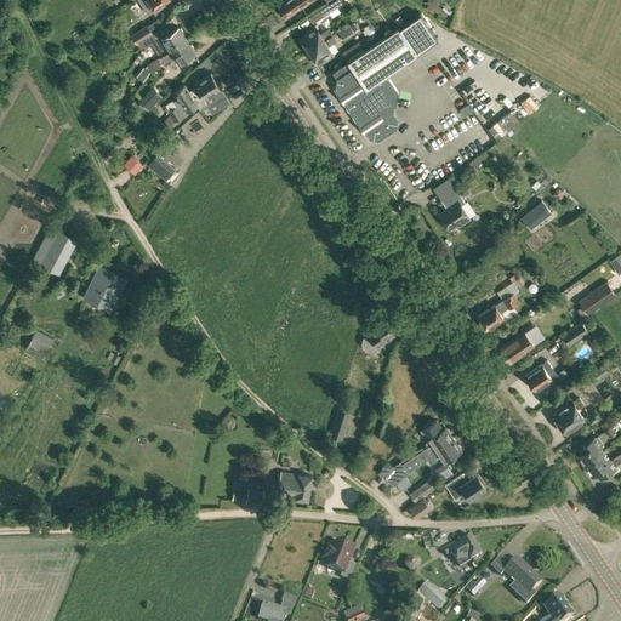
[(138,0),(147,12),(166,0),(138,0)]
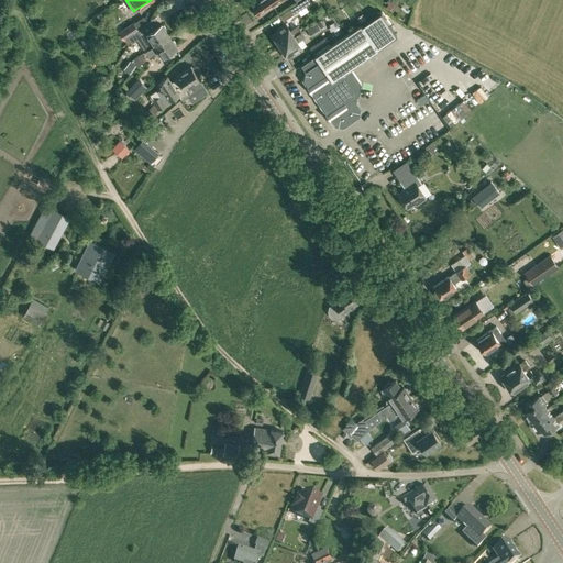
[(255,0),(251,3),(258,15),(274,6),(282,0),(280,0),(255,0)]
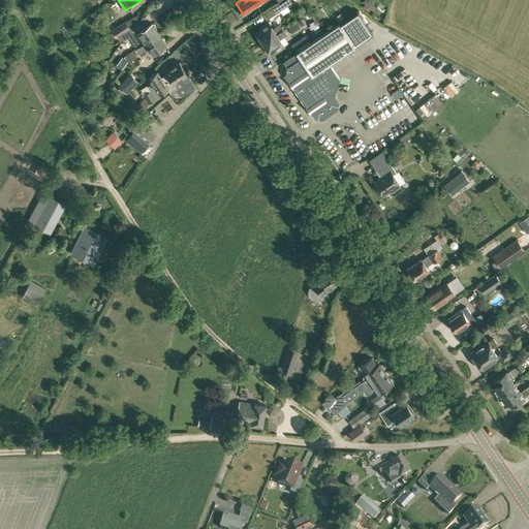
[(283,0),(262,13),(266,20),(291,2),(289,0),(283,0)]
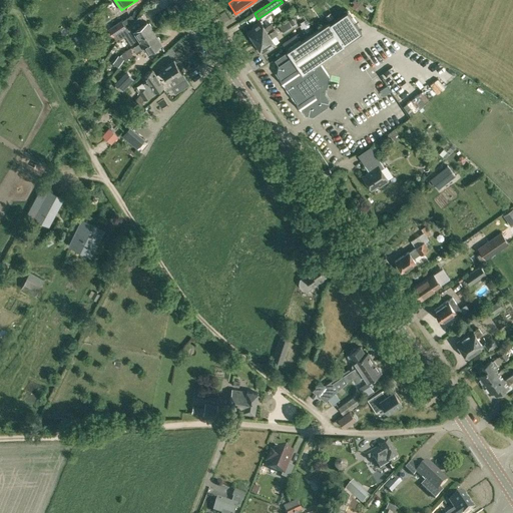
[(334,16),(330,12),(325,16),(329,20),(334,16)]
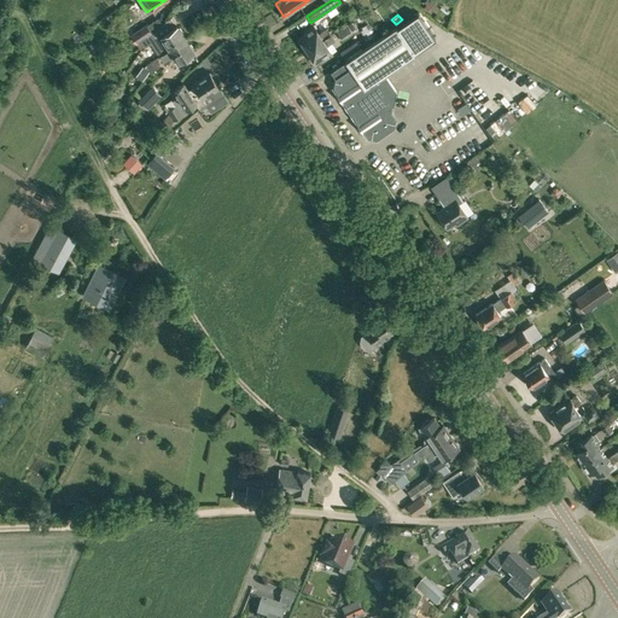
[(134,41),(136,45),(140,41),(152,34),(146,25),(130,36),(134,41)]
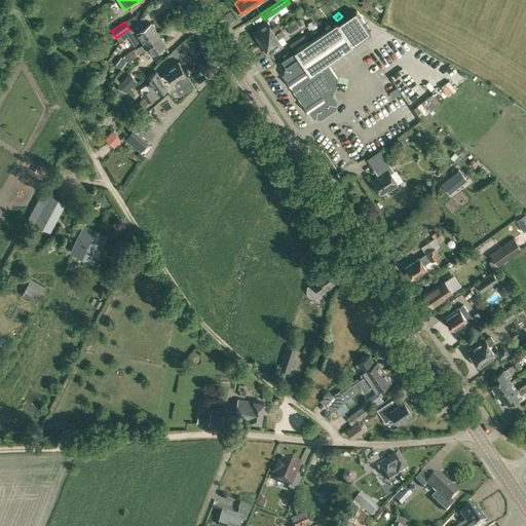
[(137,22),(129,29),(119,35),(122,40),(128,36),(136,47),(158,33),(154,28),(155,27),(153,24),(151,24),(151,23),(141,29),(137,22)]
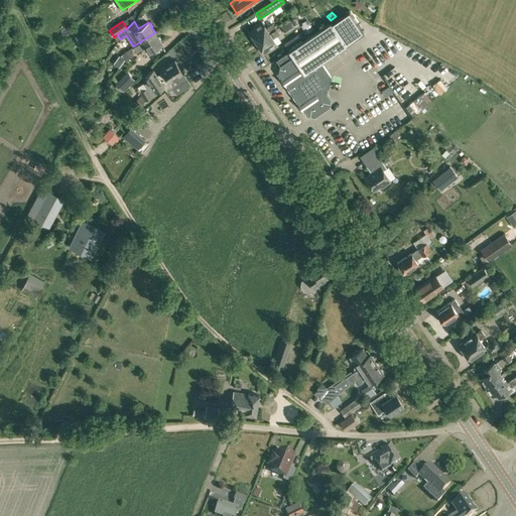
[(252,36),(256,41),(276,28),(272,23),(266,28),(261,21),(254,26),(255,28),(248,32),(251,37),(252,36)]
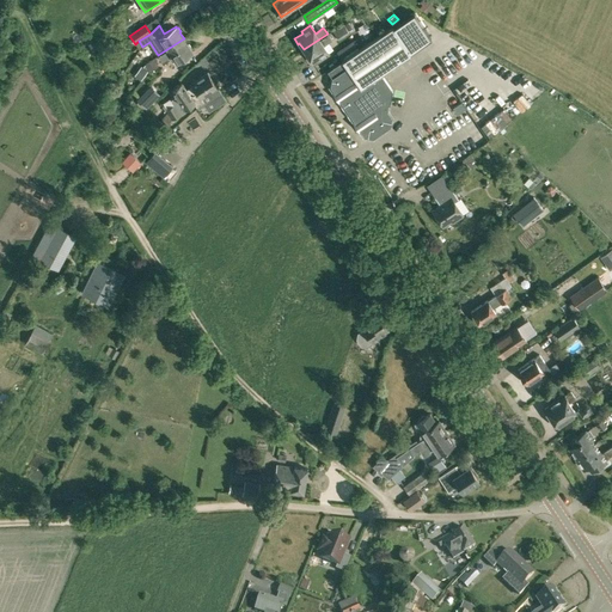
[(362,138),(373,139),(391,127),(393,116),(389,110),(390,101),(392,90),(381,74),(401,60),(410,53),(392,26),(342,61),(346,66),(330,77),(328,86),(362,138)]
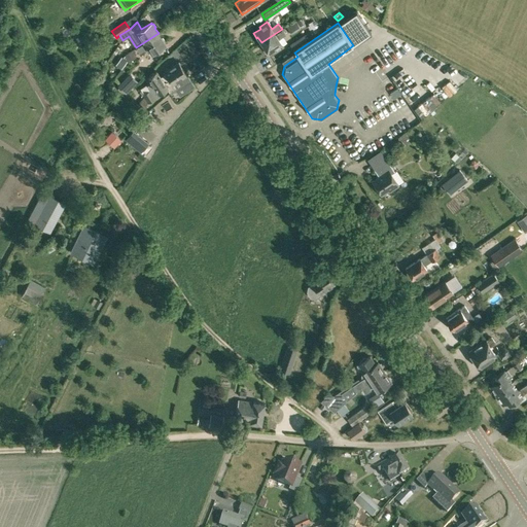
[(264,48),(268,54),(274,48),(275,50),(283,45),(278,38),(285,34),(282,29),(261,42),(265,47),(264,48)]
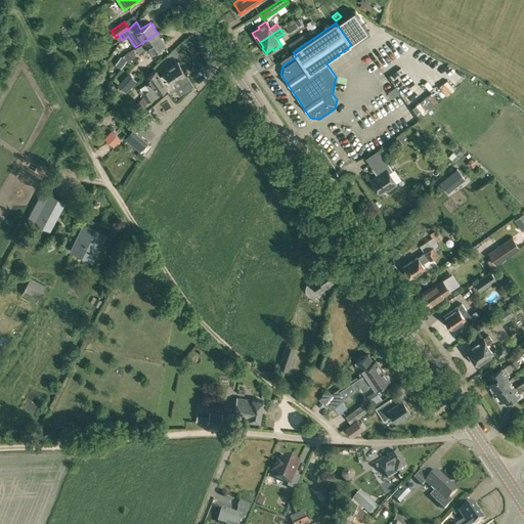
[(158,33),(135,47),(138,53),(147,47),(150,52),(164,43),(164,42),(164,40),(162,37),(160,37),(158,33)]
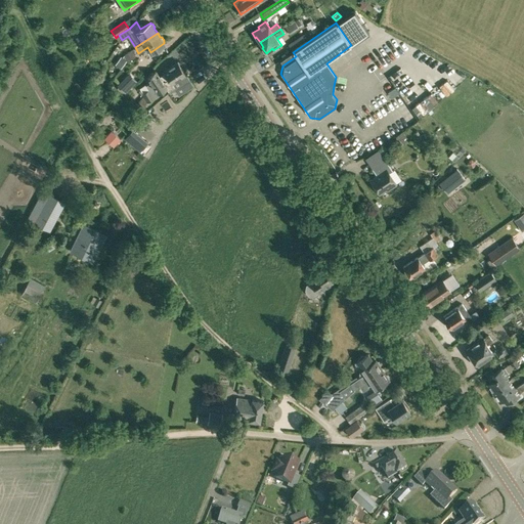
[(288,44),(292,49),(306,40),(302,34),(288,44)]
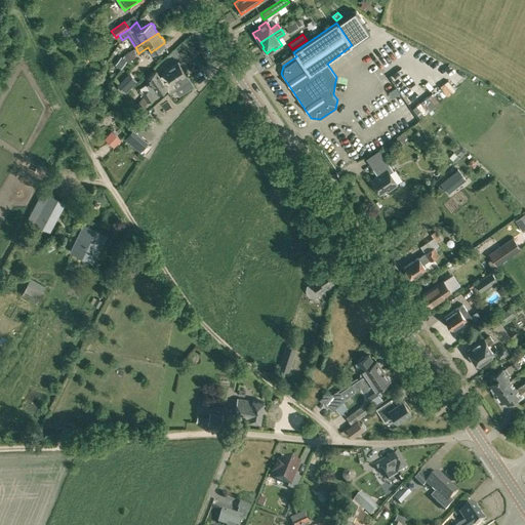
[(409,42),(403,47),(407,51),(413,47),(409,42)]
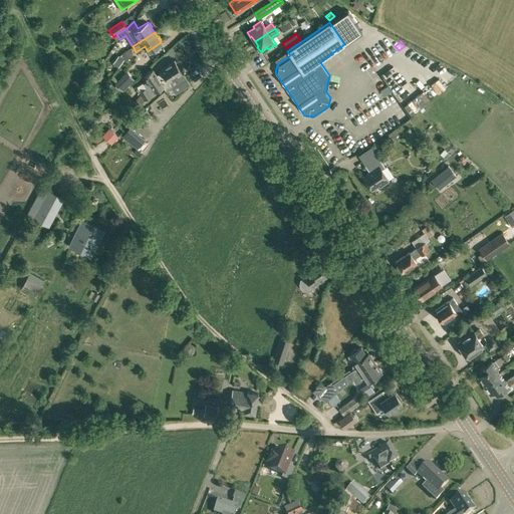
[(121,53),(124,58),(125,60),(133,55),(131,51),(133,50),(131,47),(121,53)]
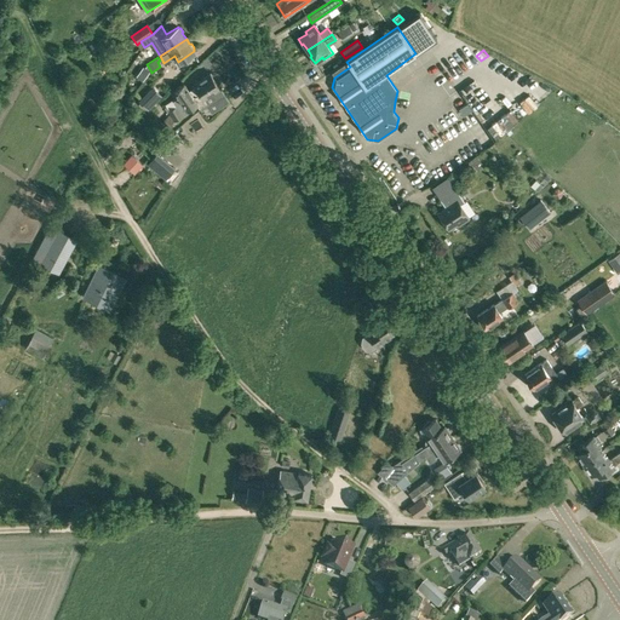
[(136,76),(143,81),(150,70),(143,67),(136,76)]
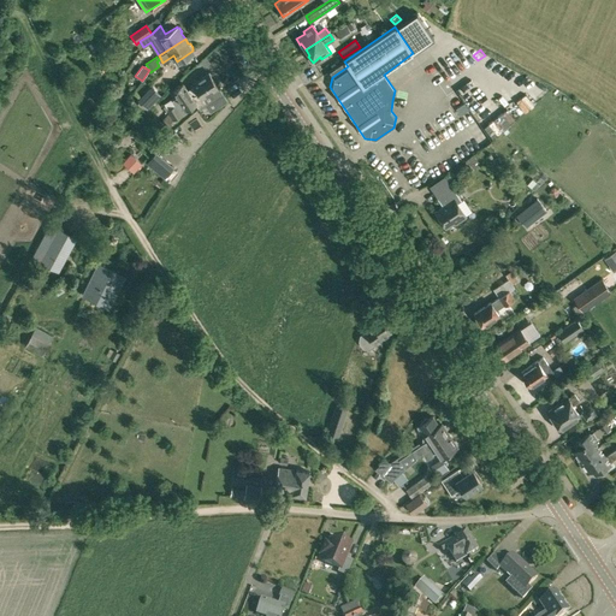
[(195,87),(189,92),(199,106),(200,107),(206,104),(209,111),(227,99),(209,72),(193,83),(195,87)]
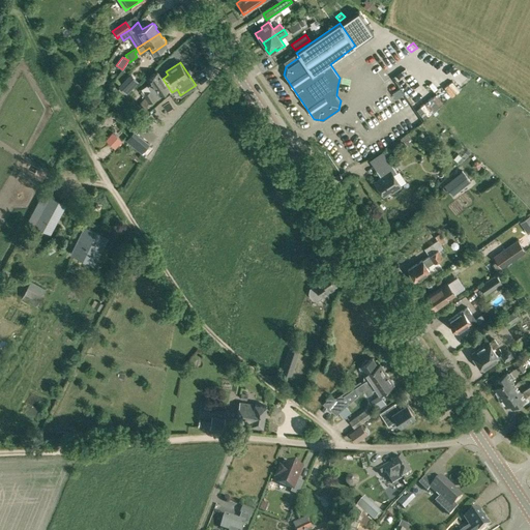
[(142,90),(144,94),(143,95),(145,97),(137,106),(144,112),(148,108),(147,106),(149,104),(156,98),(169,90),(170,91),(171,91),(163,79),(162,79),(157,71),(148,77),(152,84),(148,86),(142,90)]
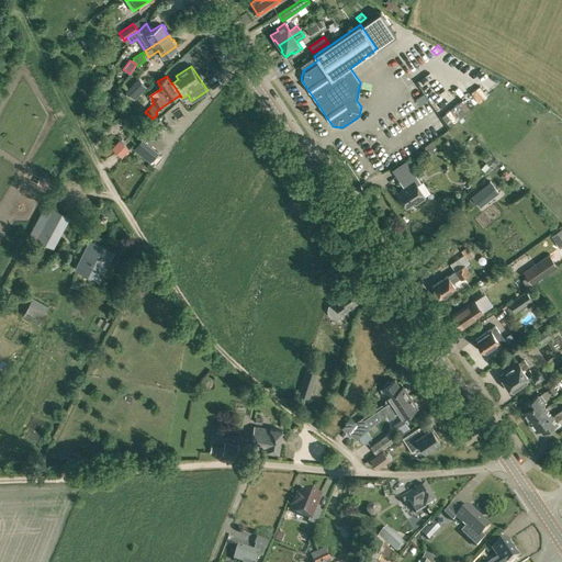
[(127,92),(134,99),(147,86),(139,79),(127,92)]
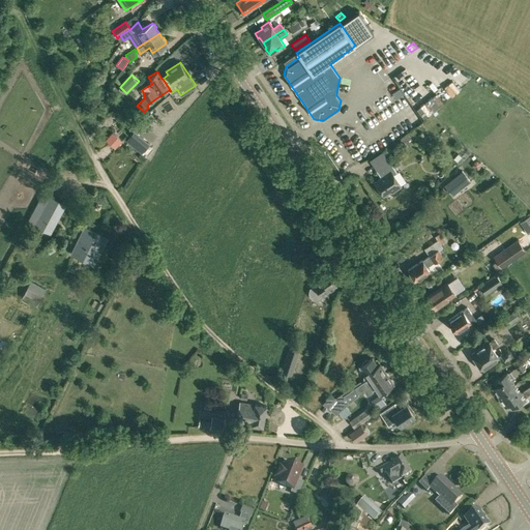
[(401,95),(391,100),(399,114),(408,109),(401,95)]
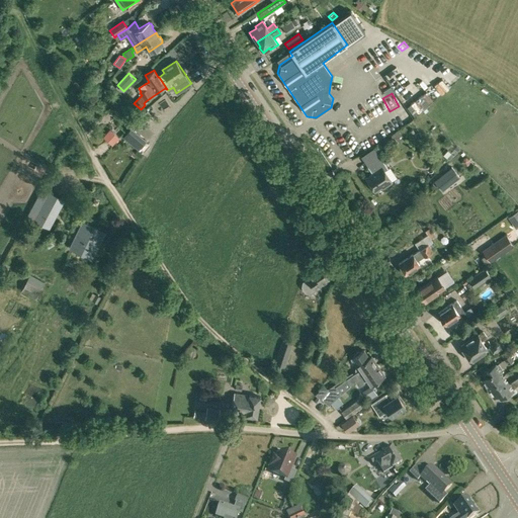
[(423,115),(426,112),(418,101),(414,104),(423,115)]
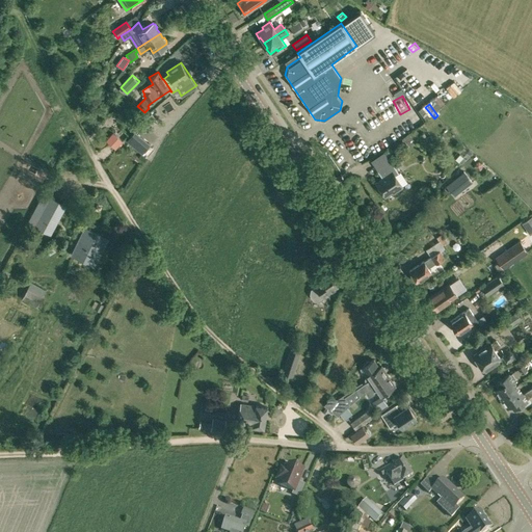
[(151,114),(144,121),(150,125),(156,118),(151,114)]
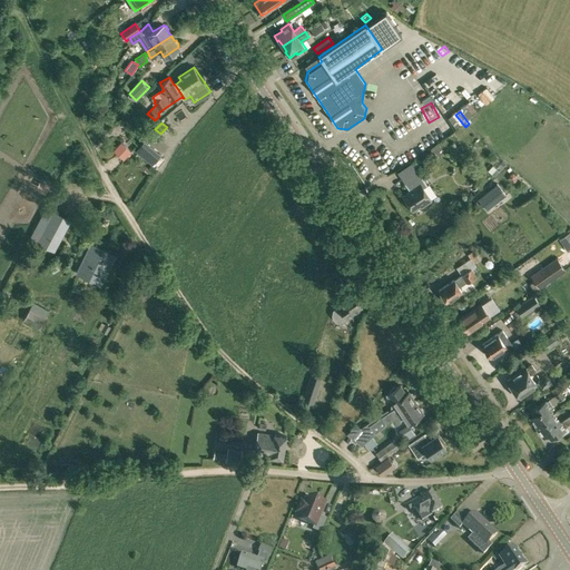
[(135,150),(153,165),(161,154),(144,139),(135,150)]
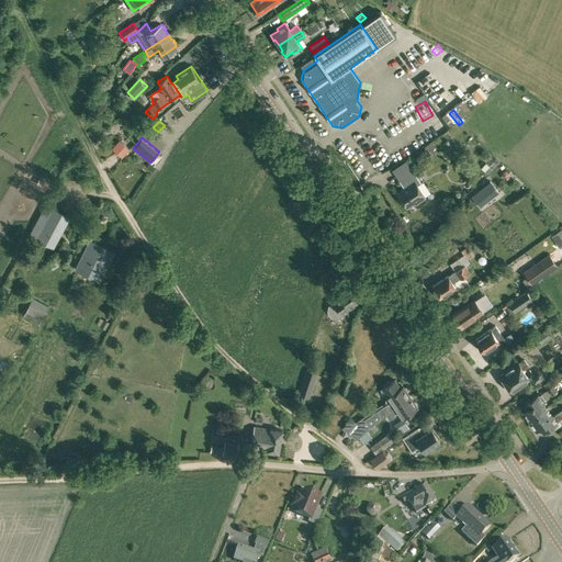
[(111,148),(122,158),(130,149),(119,139),(111,148)]
